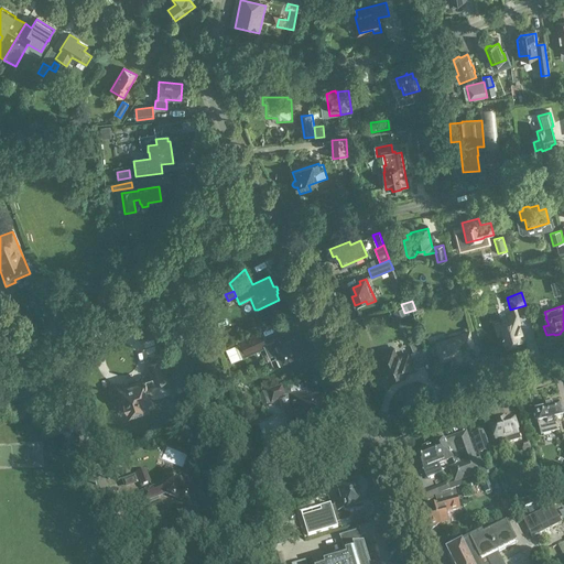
[(507,348),(514,345),(513,343),(524,339),(516,313),(507,316),(509,321),(495,325),(499,336),(502,335),(507,348)]
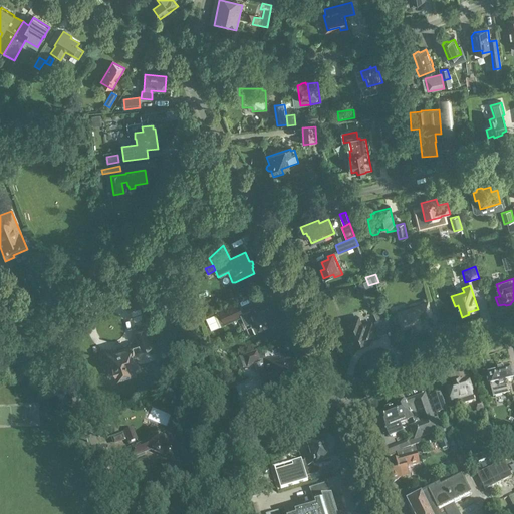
[(327,300),(324,293),(318,295),(321,302),(327,300)]
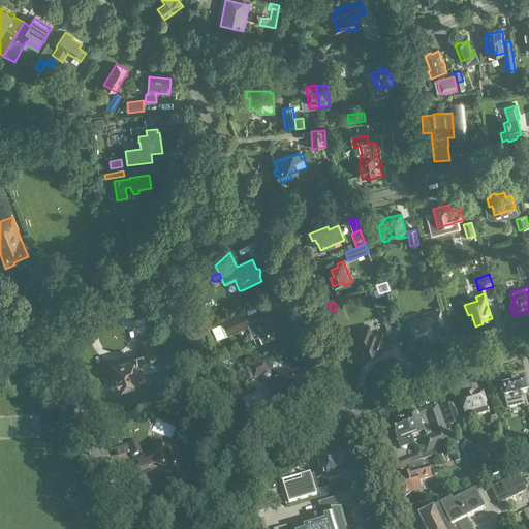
[(248,327),(241,311),(222,320),(224,325),(225,324),(230,335),(248,327)]
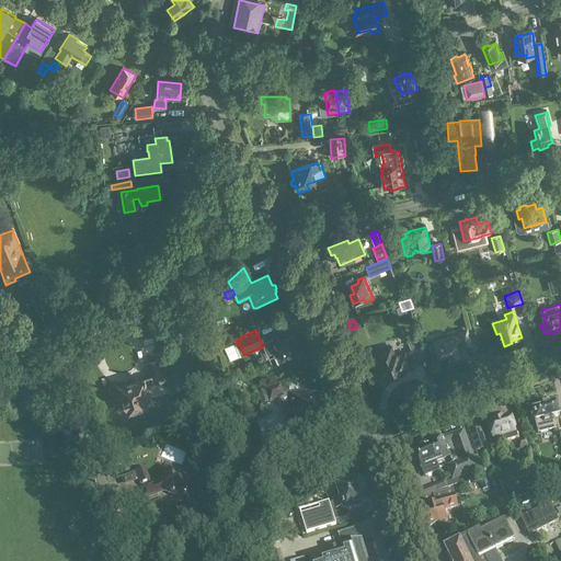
[(450,357),(451,359),(454,361),(458,359),(459,357),(459,356),(458,354),(459,353),(457,344),(462,343),(465,347),(471,345),(467,331),(459,333),(460,335),(454,338),(454,336),(434,342),(439,359),(448,356),(449,357),(450,357)]
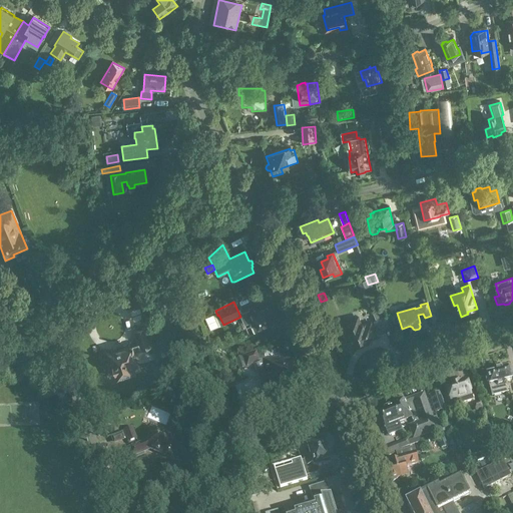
[(271,314),(268,307),(259,311),(257,306),(250,309),(244,312),(255,333),(261,330),(261,331),(269,327),(268,324),(278,320),(275,313),(271,314)]
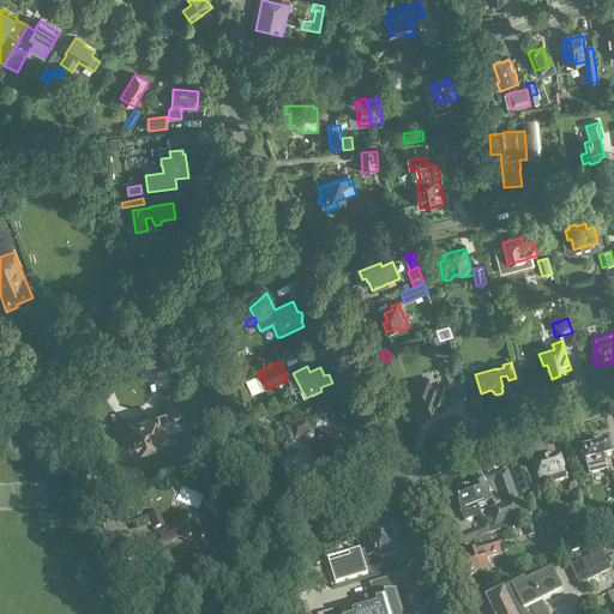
[(450,385),(462,381),(457,371),(445,375),(450,385)]
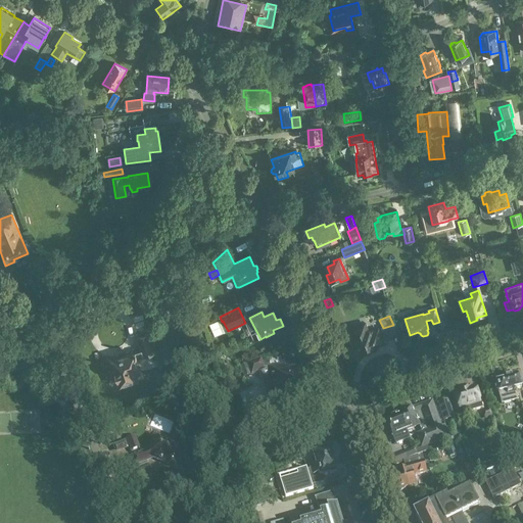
[(380,344),(382,343),(378,330),(373,332),(373,330),(368,332),(365,324),(352,329),(355,337),(358,337),(359,339),(361,345),(364,352),(364,354),(366,354),(367,354),(368,354),(369,354),(370,353),(370,352),(371,352),(371,350),(370,350),(379,346),(380,345),(380,344)]
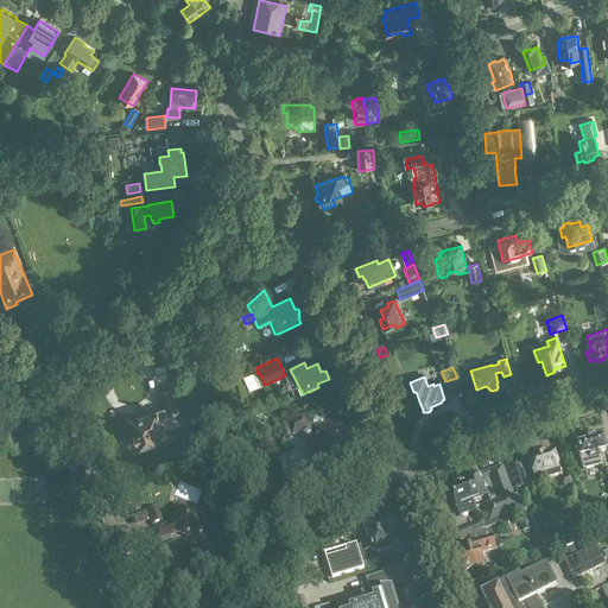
[(133,441),(135,442),(138,442),(140,448),(150,444),(152,445),(158,443),(159,439),(158,436),(164,435),(158,418),(181,410),(173,390),(159,393),(164,407),(131,419),(134,430),(132,431),(131,434),(133,441)]
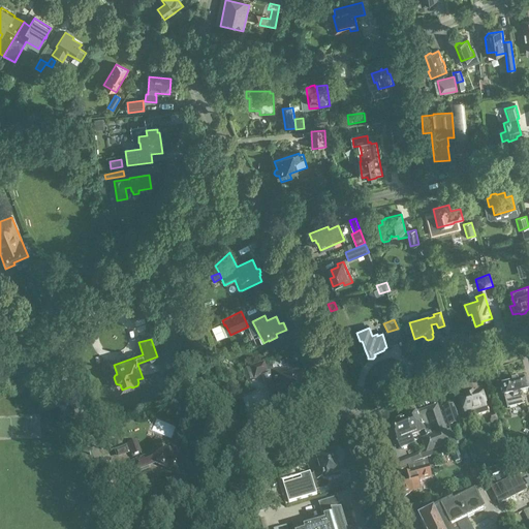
[(283,399),(291,397),(289,378),(288,371),(274,373),(274,372),(268,373),(265,364),(243,372),(247,382),(254,379),(255,380),(262,377),(265,384),(267,384),(269,401),(277,399),(277,400),(283,399)]
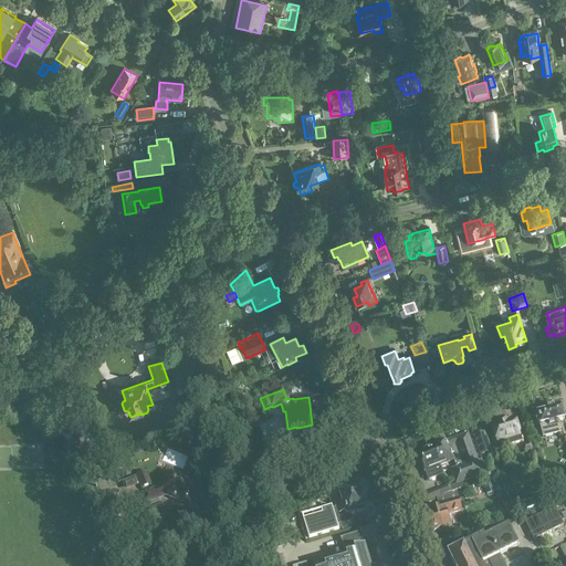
[(324,423),(327,422),(327,420),(332,419),(331,411),(327,411),(326,401),(310,405),(312,425),(316,425),(316,426),(324,425),(324,423)]
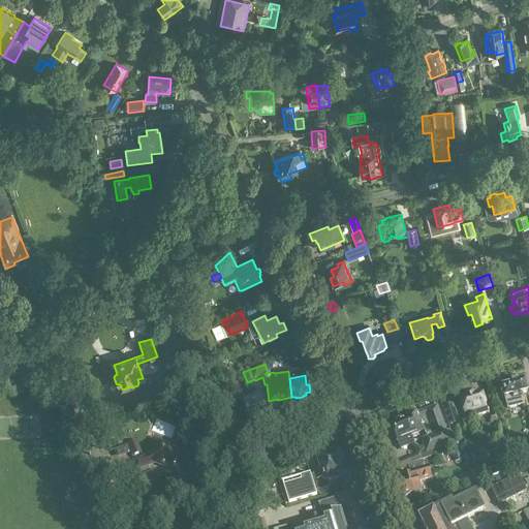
[(501,395),(501,397),(503,396),(503,397),(507,410),(525,405),(522,394),(528,393),(525,379),(509,383),(510,385),(503,387),(501,390),(500,391),(500,392),(501,392),(502,395),(501,395)]
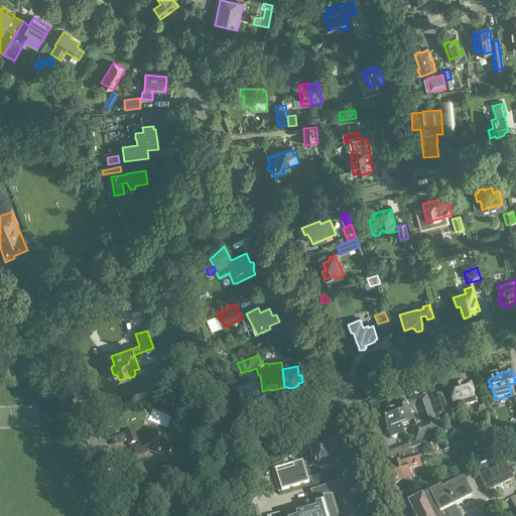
[(450,387),(450,389),(448,390),(453,405),(474,398),(470,383),(461,386),(460,384),(450,387)]
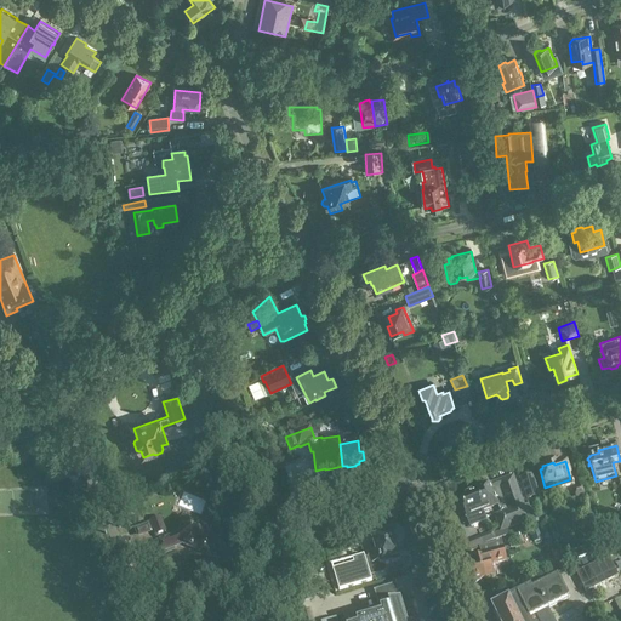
[(540,496),(533,476),(520,479),(528,501),(540,496)]
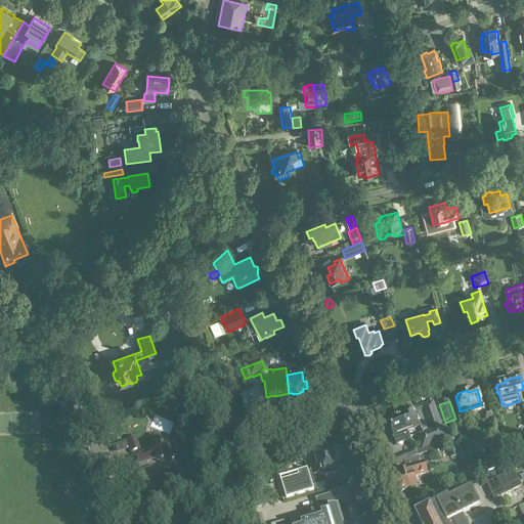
[(426,441),(420,442),(423,449),(446,441),(433,402),(415,409),(421,425),(421,426),(421,427),(424,434),(423,434),(426,441)]
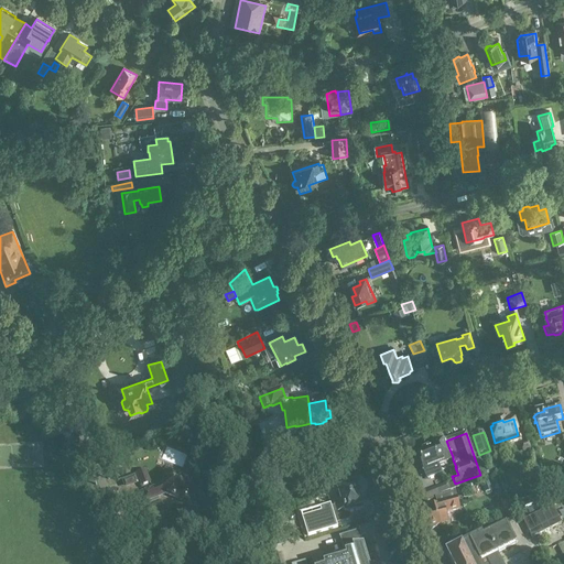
[(432,445),(433,446),(432,447),(438,465),(453,459),(453,458),(453,457),(446,441),(438,444),(438,443),(432,445)]
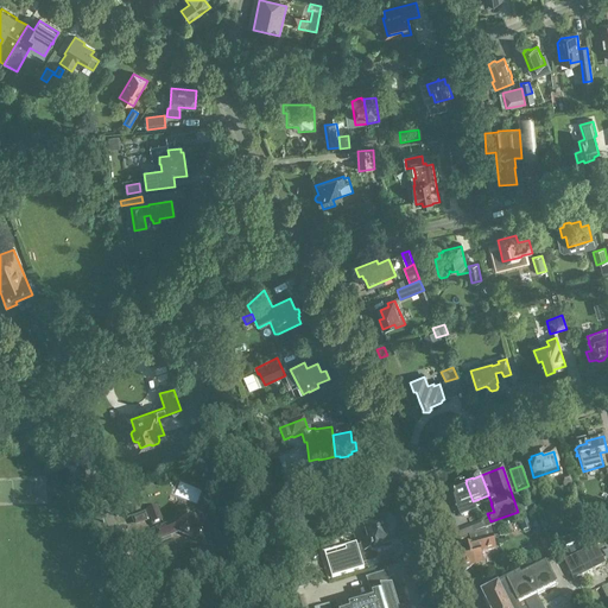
[(466,482),(450,488),(451,493),(450,494),(456,507),(473,501),(466,482)]
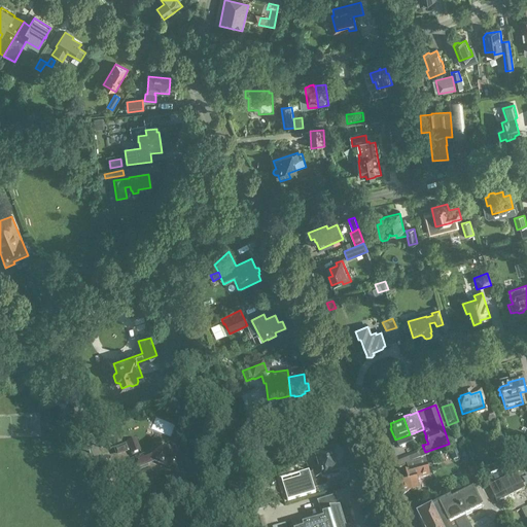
[(141,452),(136,438),(127,443),(132,455),(141,452)]
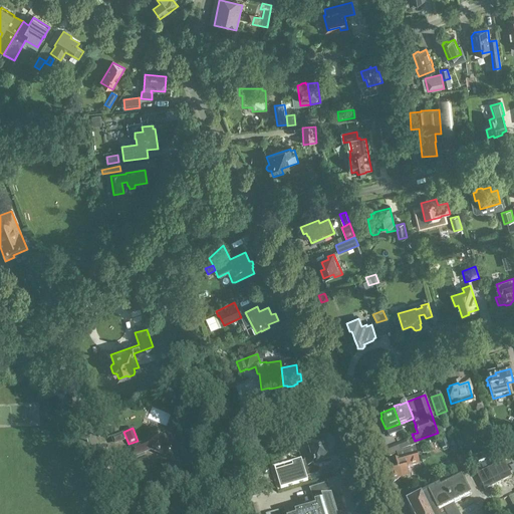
[(157,432),(156,433),(152,431),(147,444),(130,451),(134,458),(151,451),(174,461),(179,450),(175,448),(178,442),(169,438),(169,437),(157,432)]
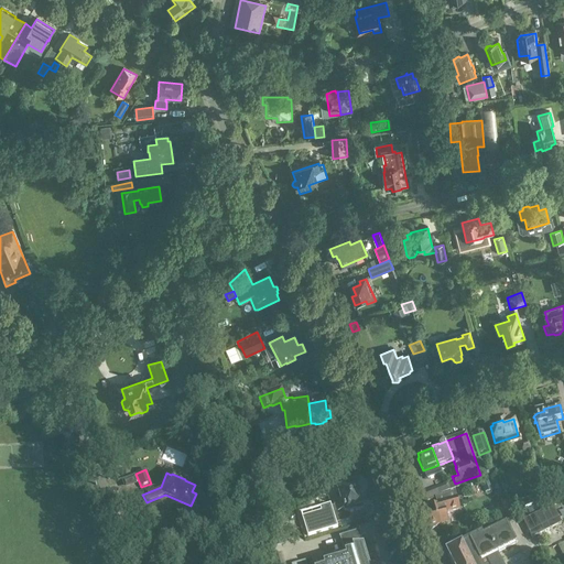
[(356,485),(355,486),(353,485),(349,486),(348,487),(346,488),(346,489),(343,490),(343,489),(339,490),(343,502),(335,505),(336,508),(332,509),(331,506),(327,507),(327,508),(327,510),(322,512),(322,513),(316,516),(310,517),(306,518),(303,519),(308,539),(316,537),(321,534),(328,532),(327,532),(338,529),(336,524),(340,523),(350,520),(349,514),(364,509),(356,485)]
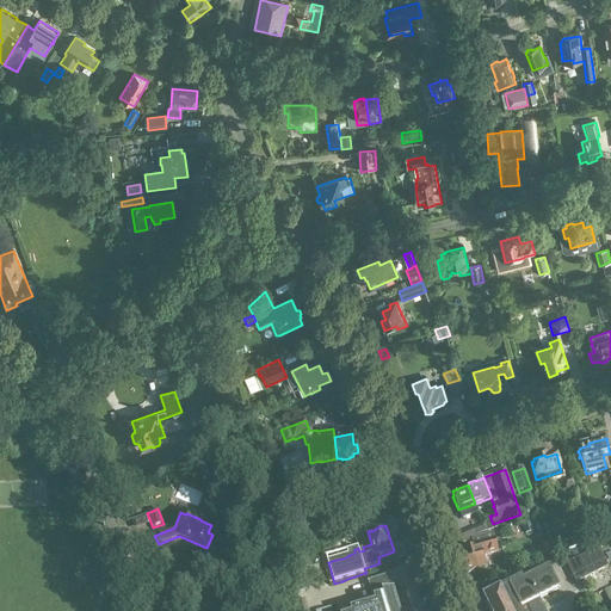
[(470,531),(474,537),(487,532),(485,525),(470,531)]
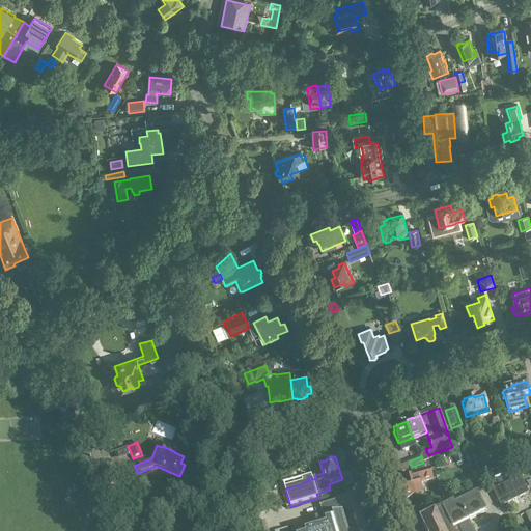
[(400,486),(399,486),(399,491),(399,493),(402,496),(402,495),(403,498),(407,499),(410,498),(412,497),(412,496),(422,493),(420,485),(424,484),(424,483),(434,480),(430,468),(412,473),(413,477),(402,480),(402,482),(399,483),(400,486)]
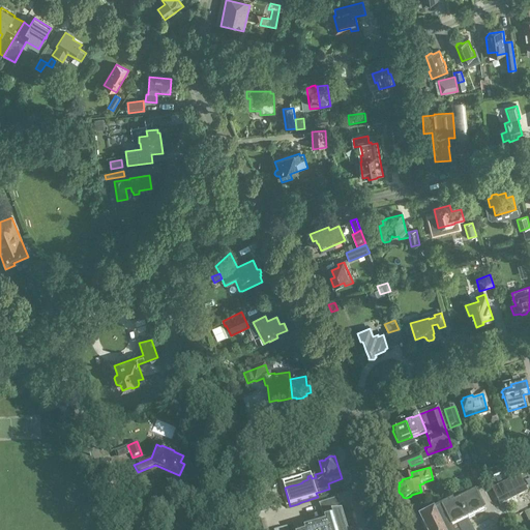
[(479,483),(475,472),(467,475),(468,478),(464,480),(467,488),(479,483)]
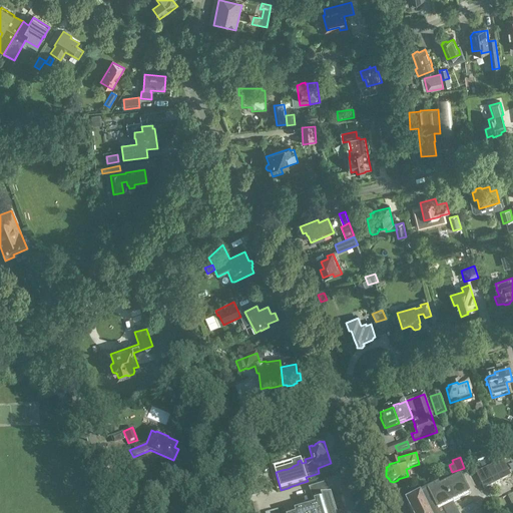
[(502,459),(475,473),(483,489),(510,475),(507,469),(502,459)]
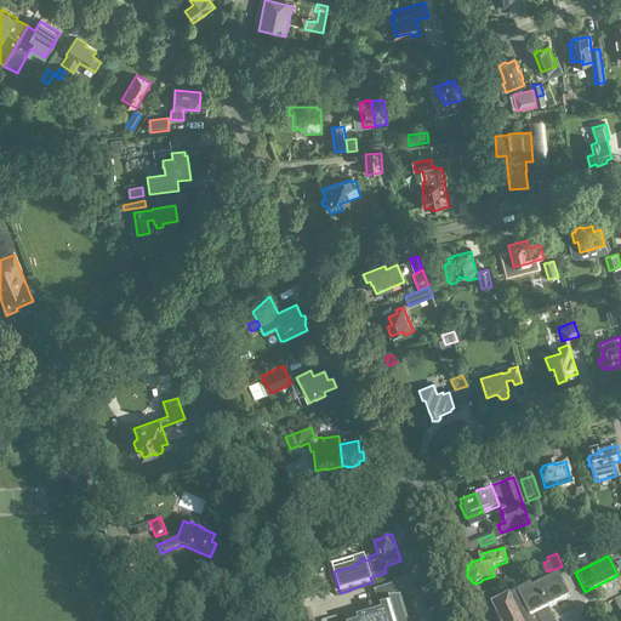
[(554,620),(550,609),(568,599),(557,580),(531,592),(530,590),(491,609),(496,620),(554,620)]
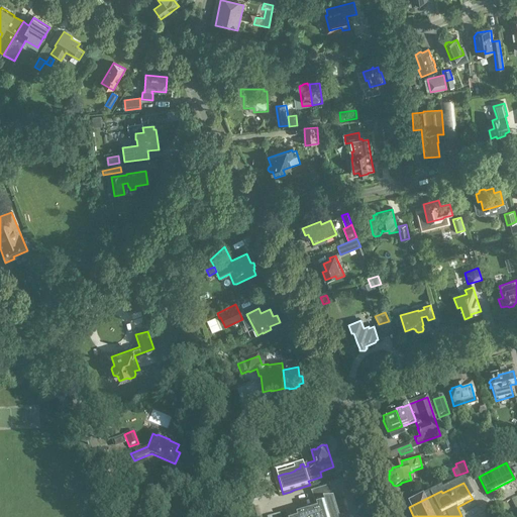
[(338,516),(333,500),(315,506),(316,509),(295,515),(295,516),(338,516)]
